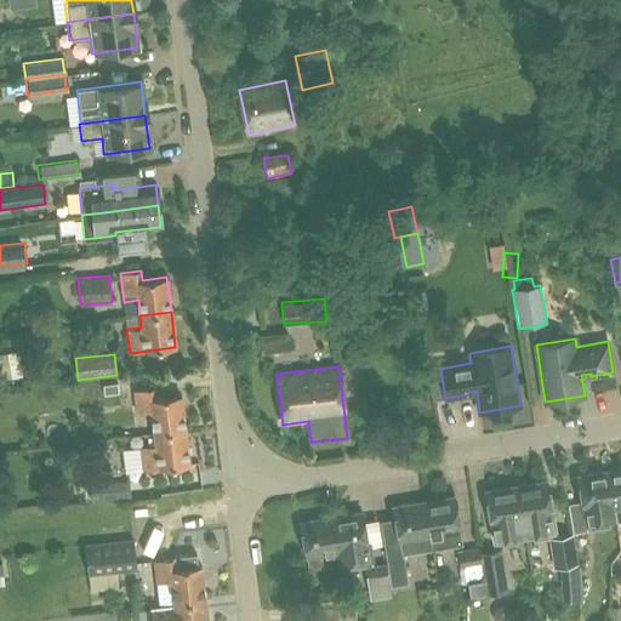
[(118,392),(117,382),(102,385),(103,394),(118,392)]
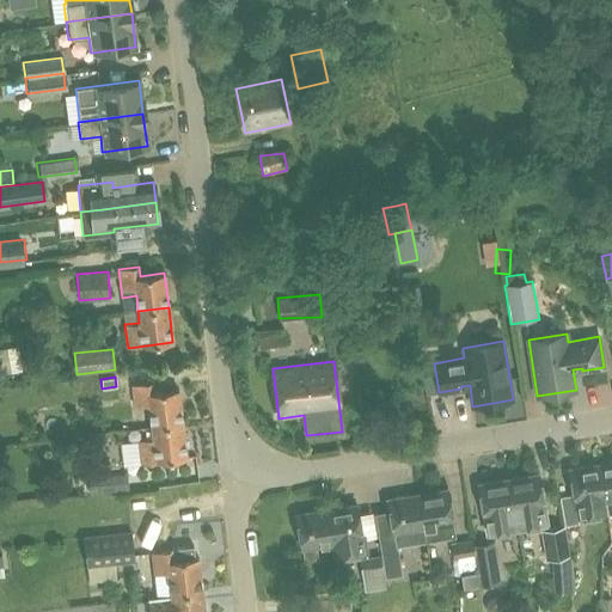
[(148,405),(152,427),(182,423),(178,389),(153,392),(152,383),(133,385),(135,408),(148,405)]
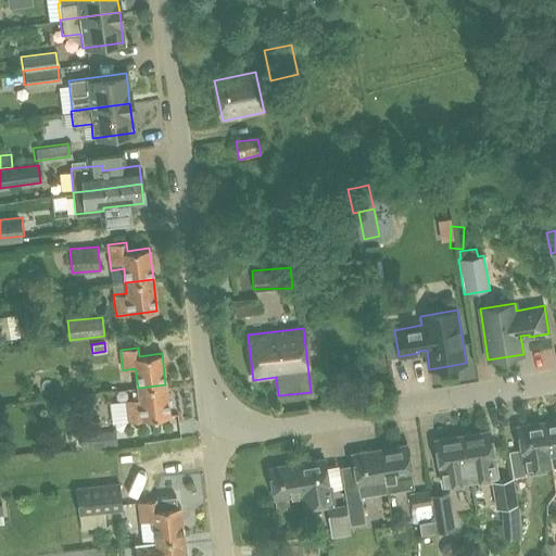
[(386,365),(382,349),(370,351),(374,367),(386,365)]
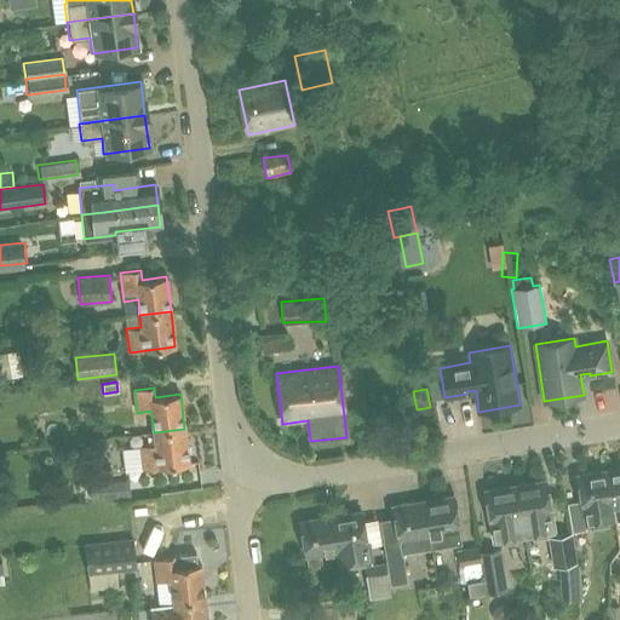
[(184,429),(154,432),(155,445),(141,446),(143,469),(189,464),(184,429)]
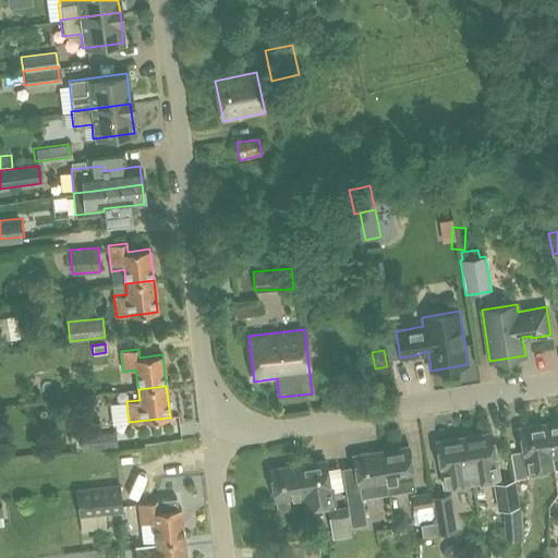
[(557,420),(546,422),(552,453),(554,468),(557,466),(557,420)]
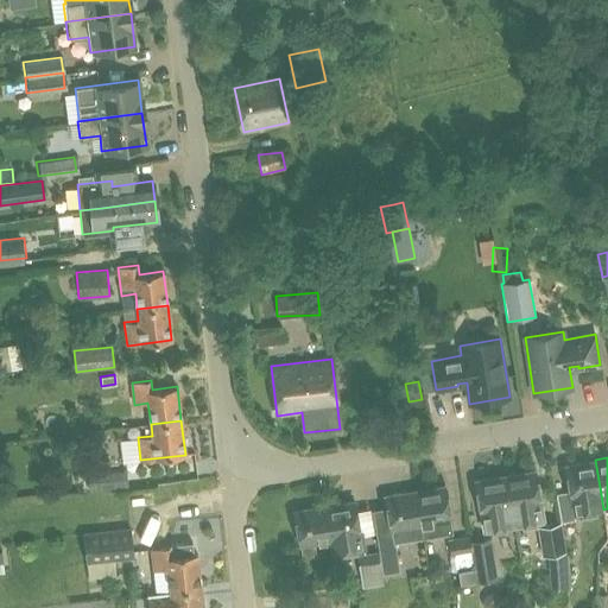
[(603,510),(601,494),(595,460),(565,466),(569,491),(556,493),(561,521),(575,519),(575,514),(603,510)]
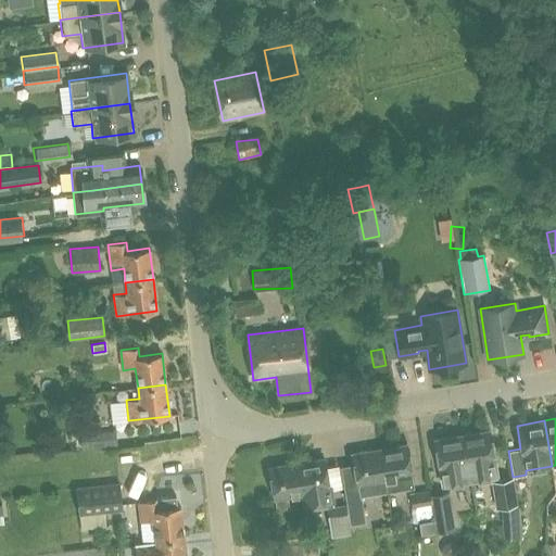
[(80,449),(116,445),(115,430),(79,433),(80,449)]
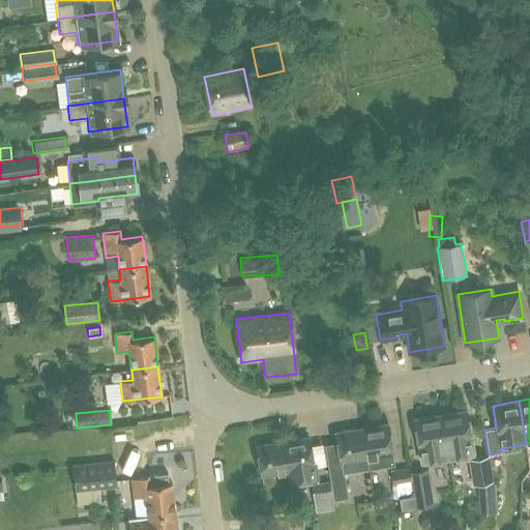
[(441,415),(446,451),(447,457),(474,452),(472,439),(467,411),(441,415)]
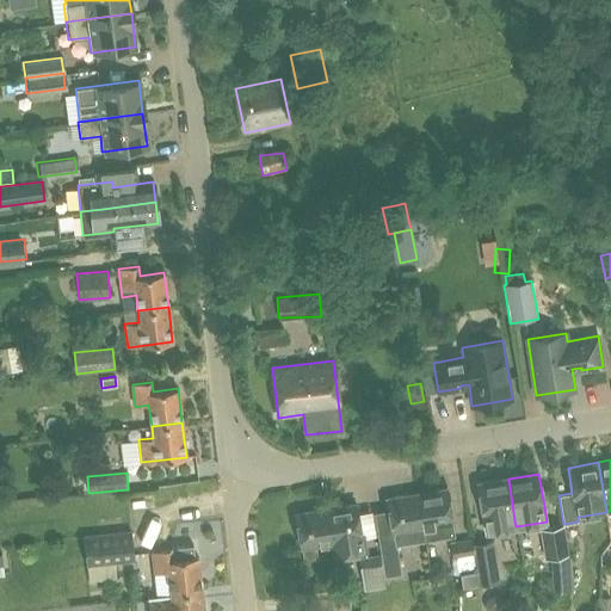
[(508,479),(479,482),(483,516),(487,531),(516,526),(514,520),(508,479)]
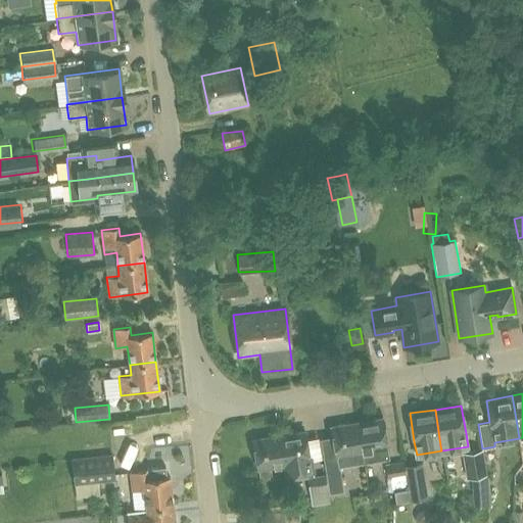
[(383,418),(357,422),(364,463),(390,459),(388,446),(383,418)]
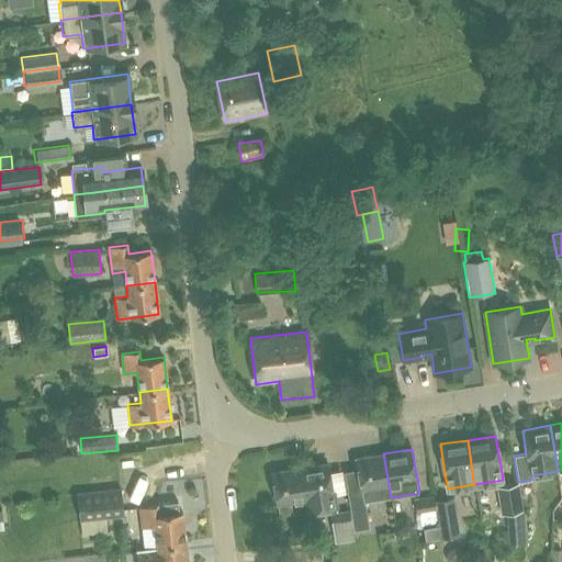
[(350,510),(353,529),(368,527),(363,502),(391,497),(383,453),(357,459),(358,469),(361,490),(362,494),(348,497),(350,510)]
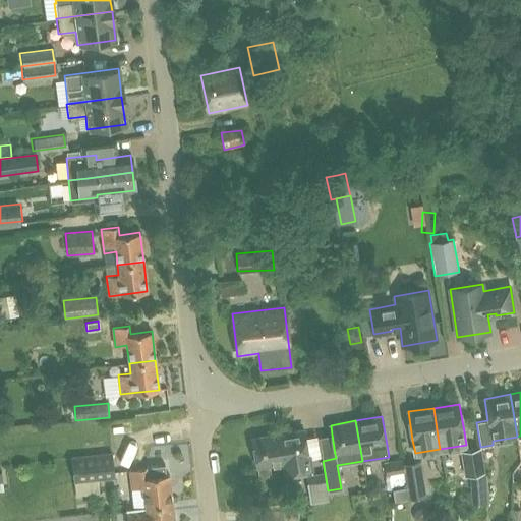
[(303,429),(278,433),(283,462),(285,475),(313,470),(311,458),(308,459),(303,429)]
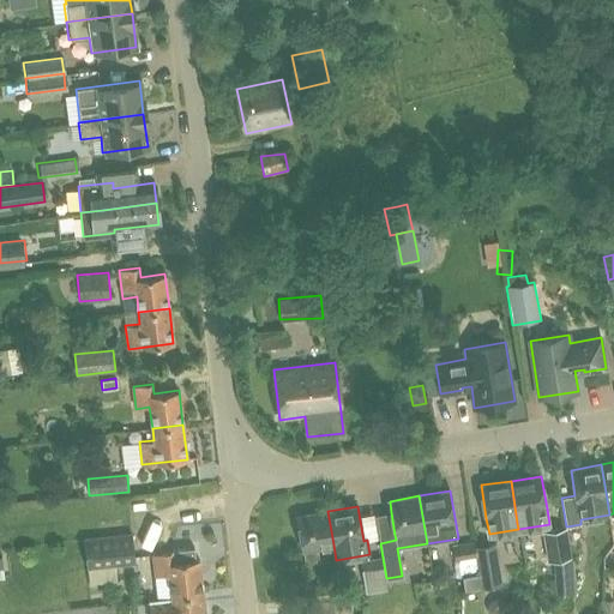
[(333,545),(327,511),(299,516),(304,549),(306,561),(319,559),(318,547),(333,545)]
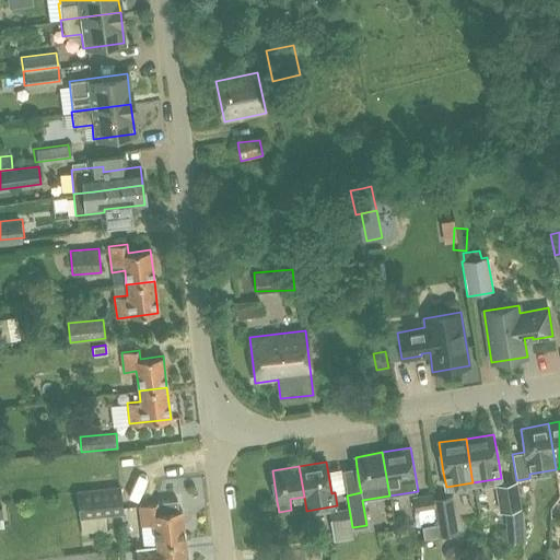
[(515,481),(496,486),(500,511),(520,508),(515,481)]
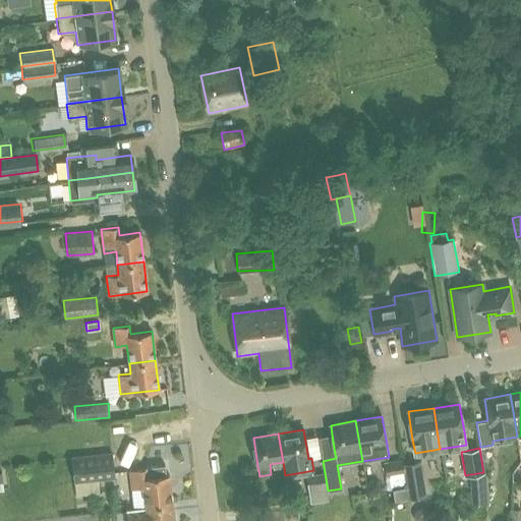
[(74,482),(114,478),(111,453),(71,457),(74,482)]
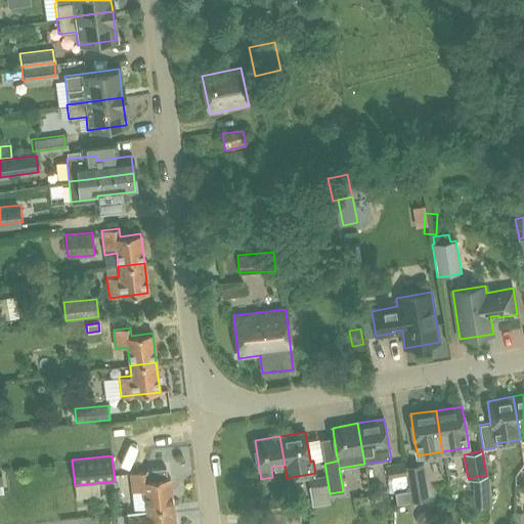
[(387,478),(406,475),(405,467),(405,463),(386,465),(387,478)]
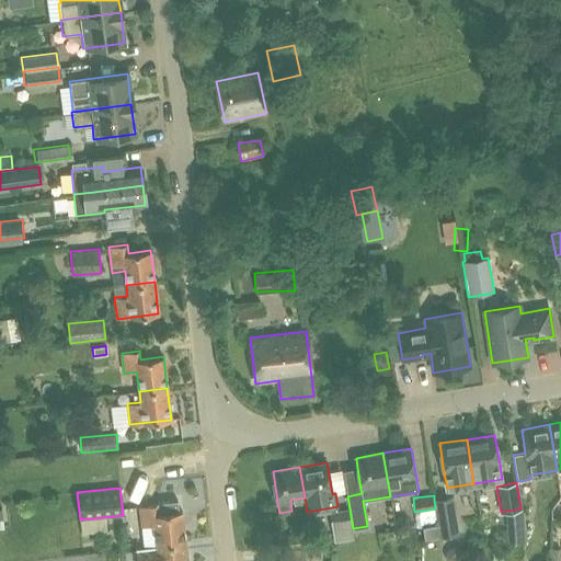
[(437,523),(439,537),(459,534),(454,497),(434,500),(435,508),(437,523)]
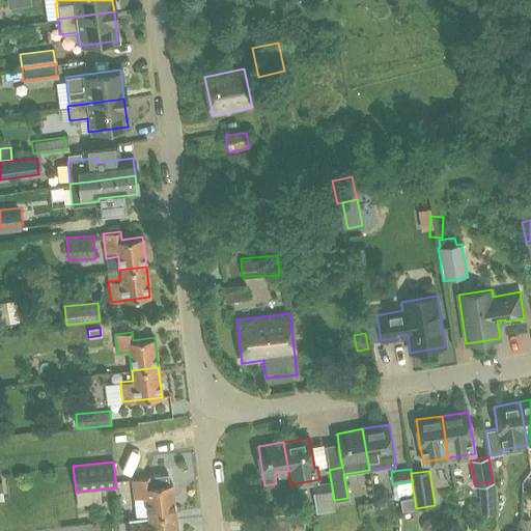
[(146,497),(148,516),(174,513),(171,483),(169,483),(168,473),(149,475),(149,477),(132,479),(134,498),(146,497)]
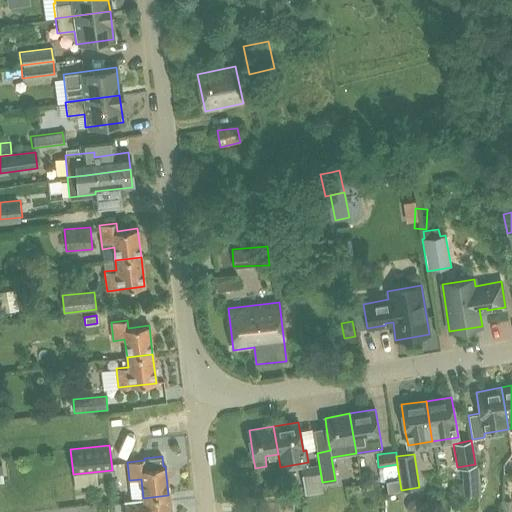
[(380,480),(385,480),(399,477),(397,464),(378,467),(380,480)]
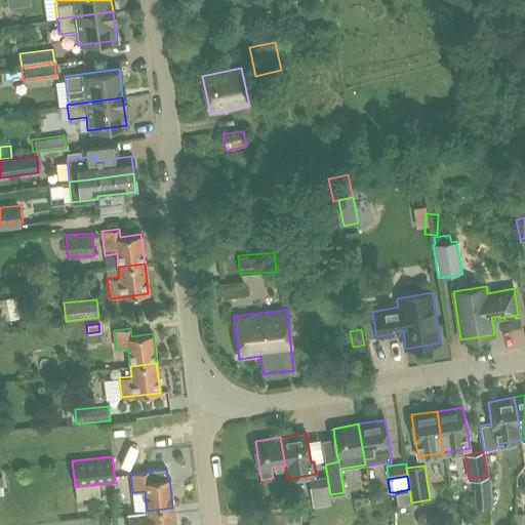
[(327,477),(309,480),(313,506),(331,502),(330,494),(327,477)]
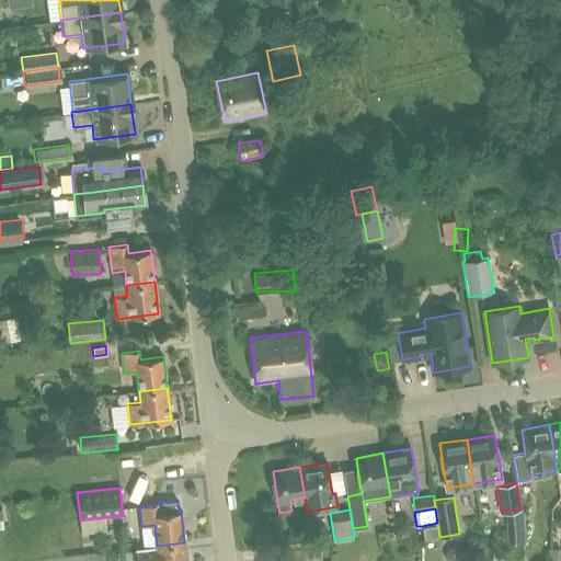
[(523,542),(521,513),(506,513),(508,542),(523,542)]
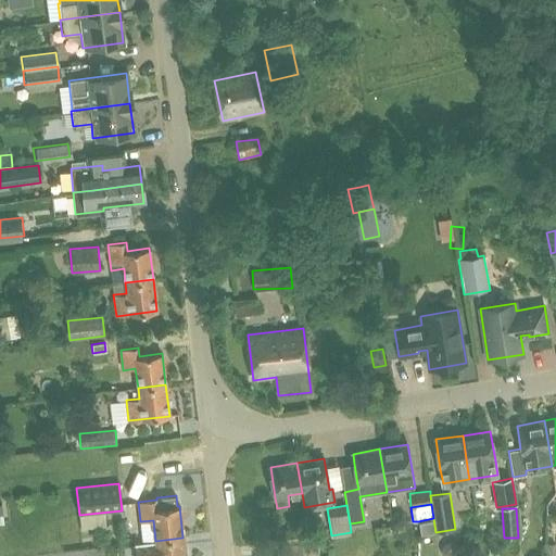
[(433,518),(418,521),(421,534),(436,532),(433,518)]
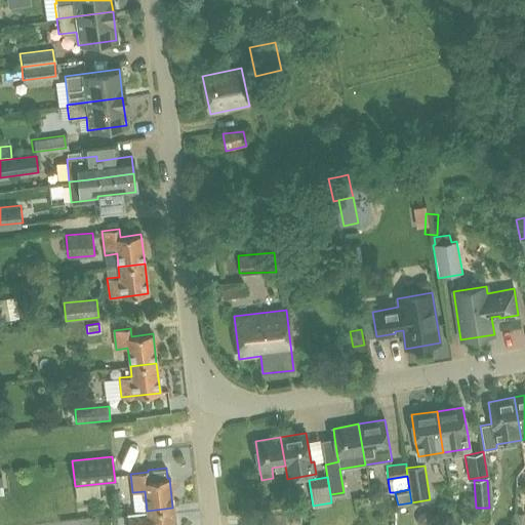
[(271,500),(273,513),(282,511),(292,510),(290,497),(271,500)]
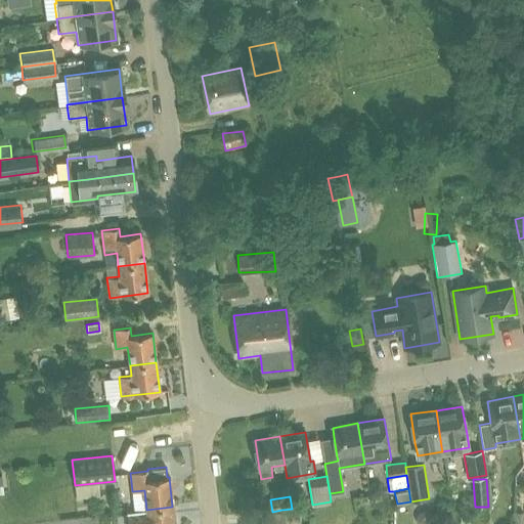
[(174,523),(172,507),(146,510),(127,512),(128,523),(174,523)]
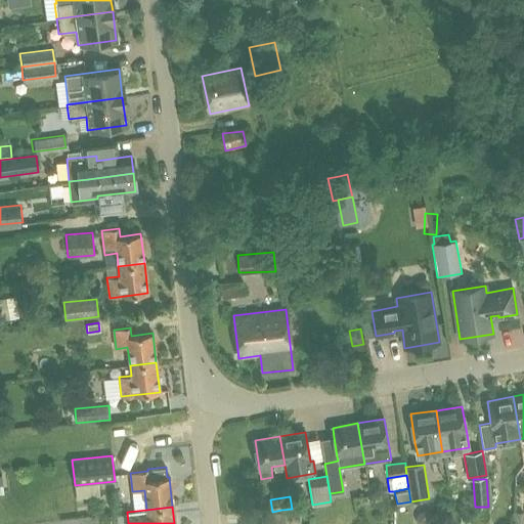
[(281,523),(281,510),(272,512),(272,523),(281,523)]
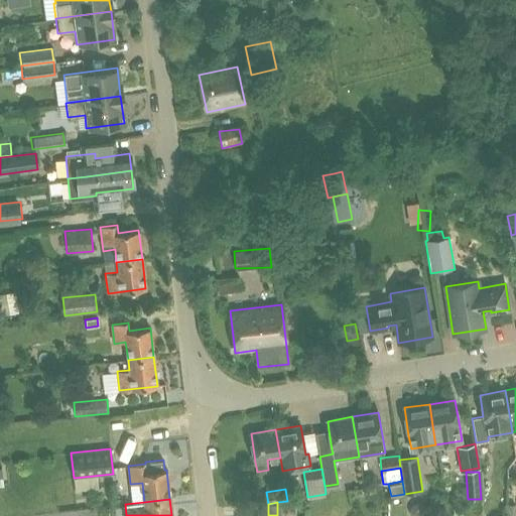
[(426,509),(425,507),(424,506),(422,505),(421,504),(419,503),(417,504),(415,504),(414,505),(413,506),(411,507),(410,508),(410,510),(410,512),(410,514),(410,515),(425,515),(426,515),(426,514),(427,512),(426,510),(426,509)]
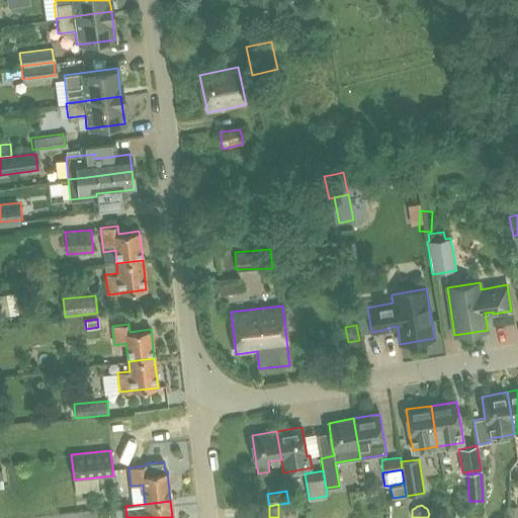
[(269,517),(269,506),(248,509),(248,517),(269,517)]
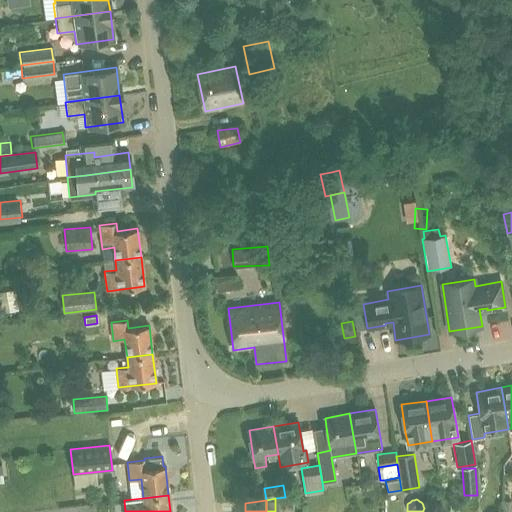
[(511,511),(511,501),(502,501),(501,511),(511,511)]
